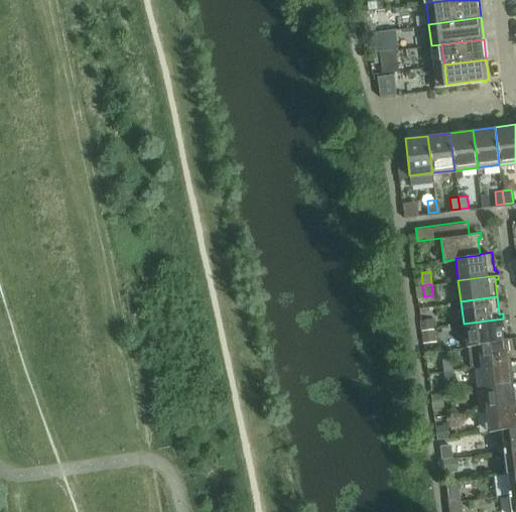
[(436,317),(421,320),(422,329),(437,327),(436,317)]
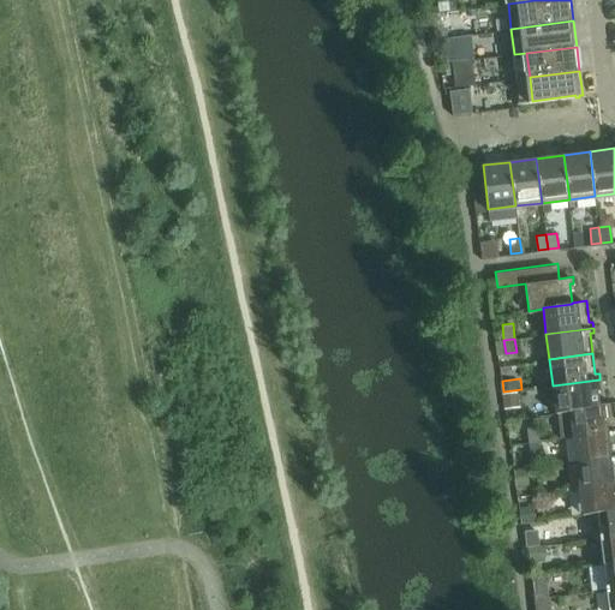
[(599,380),(553,386),(555,412),(569,410),(599,406),(598,404),(597,384),(601,384),(599,380)]
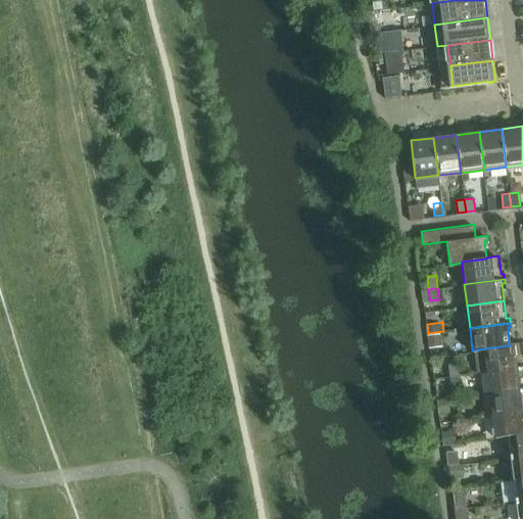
[(440,332),(428,334),(429,345),(442,344),(440,332)]
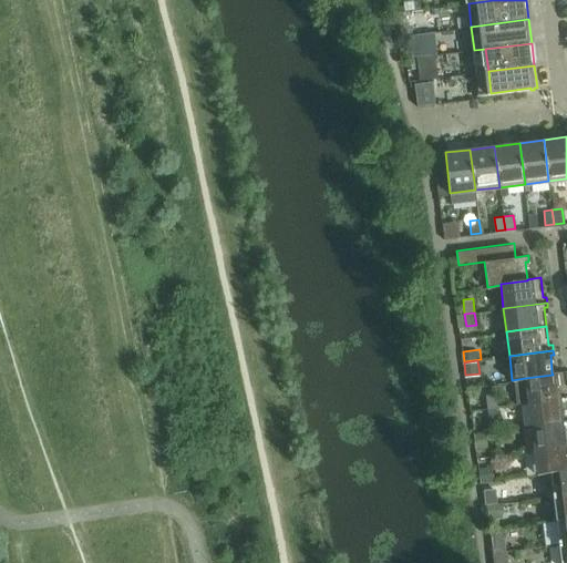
[(525,378),(528,401),(566,396),(566,386),(565,371),(552,372),(553,375),(525,378)]
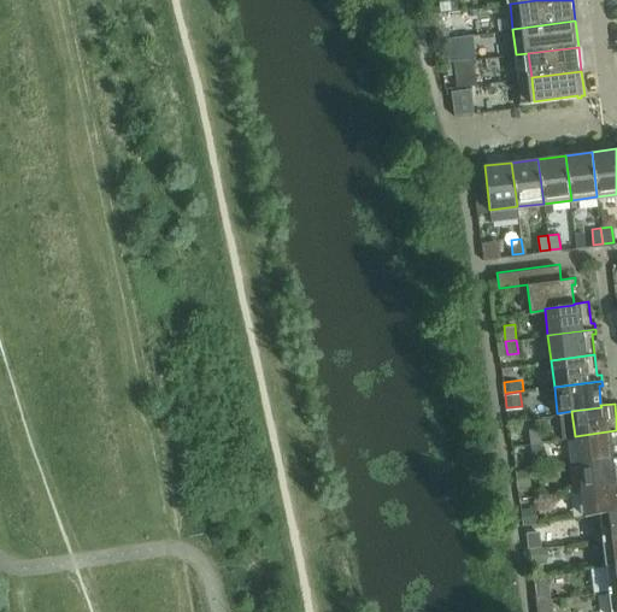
[(528,427),(530,442),(541,441),(539,425),(528,427)]
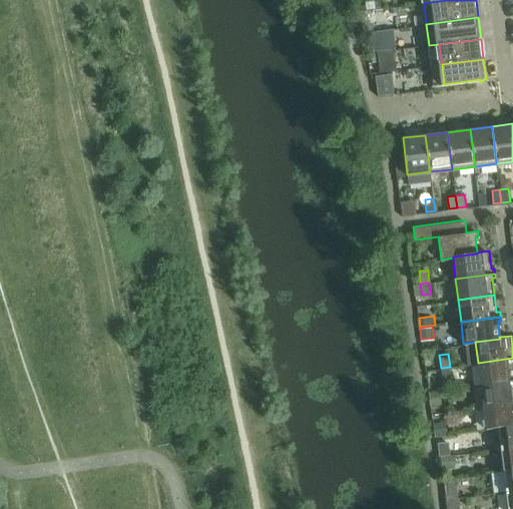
[(512,358),(478,363),(481,384),(512,380),(512,358)]
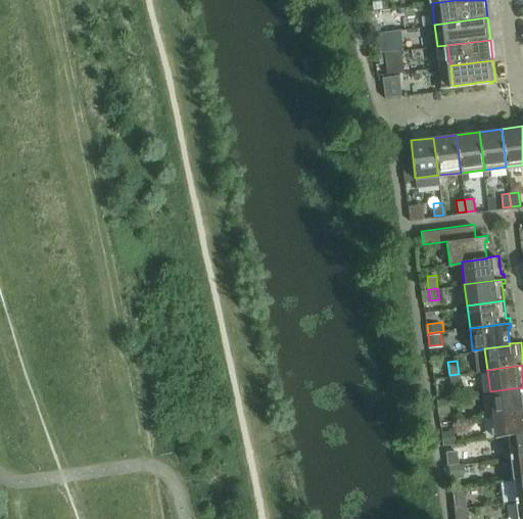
[(459,374),(449,375),(450,386),(460,385),(459,374)]
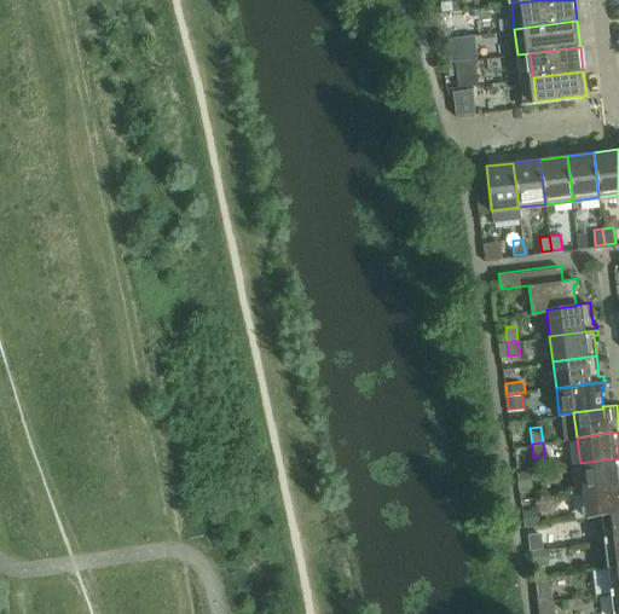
[(618,458),(580,463),(583,490),(618,485),(618,458)]
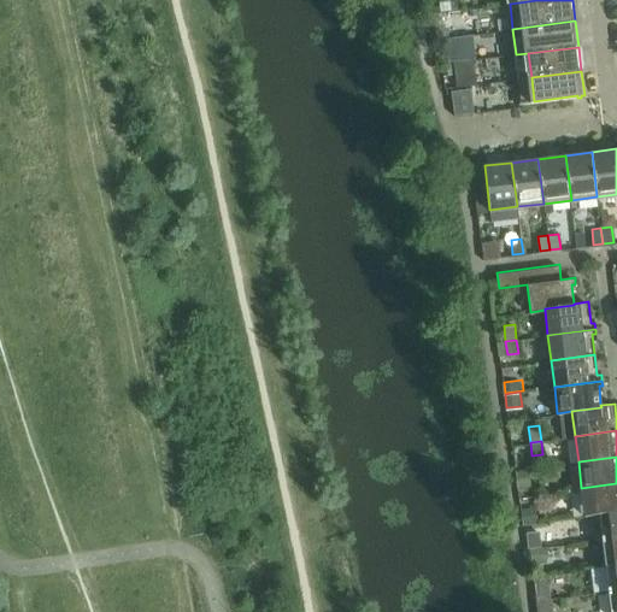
[(526,470),(515,471),(517,487),(528,486),(526,470)]
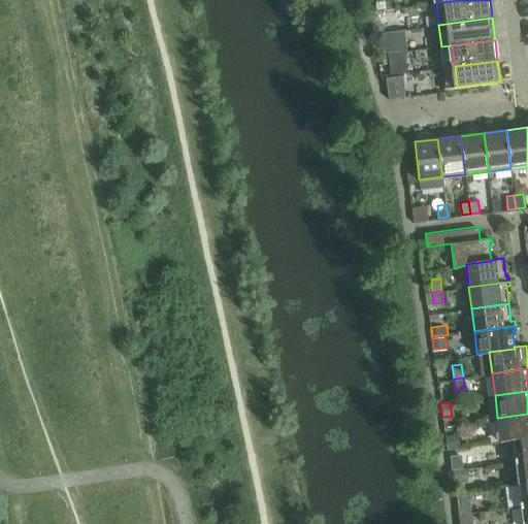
[(527,414),(497,418),(500,440),(513,439),(513,438),(527,435),(527,414)]
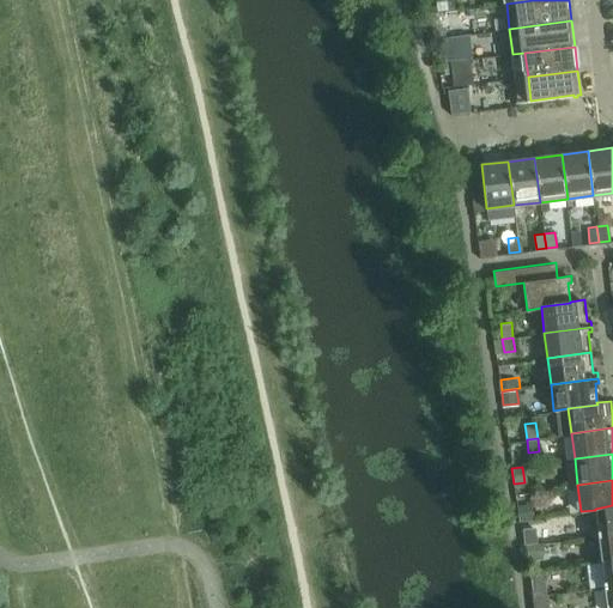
[(529,502),(517,503),(520,520),(532,517),(529,502)]
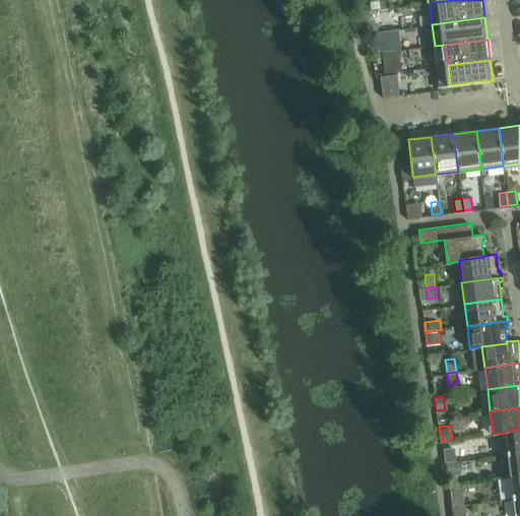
[(519,429),(505,432),(505,433),(507,454),(519,452),(519,429)]
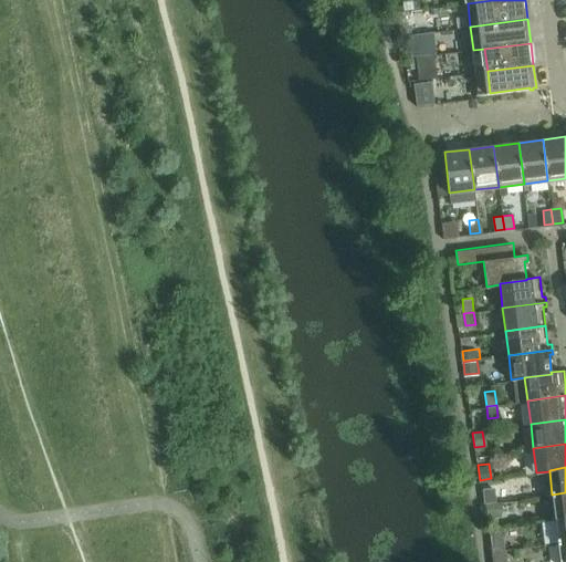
[(507,486),(509,500),(519,499),(517,485),(507,486)]
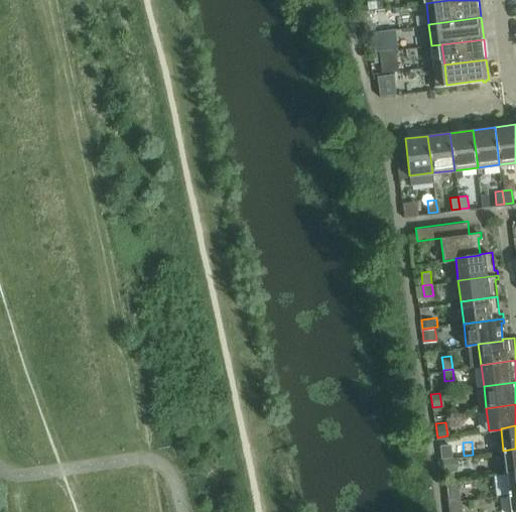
[(450,443),(440,444),(442,458),(443,457),(452,456),(450,443)]
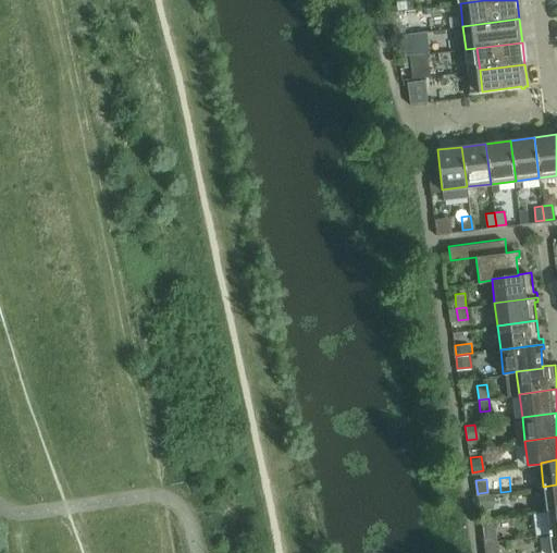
[(556,484),(543,487),(546,510),(556,507),(556,484)]
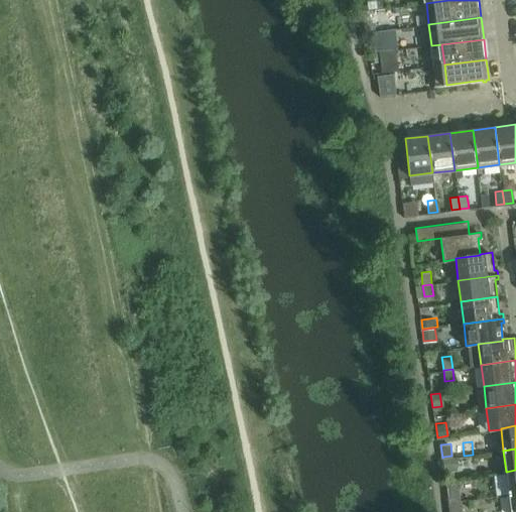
[(473,455),(464,456),(466,467),(475,466),(473,455)]
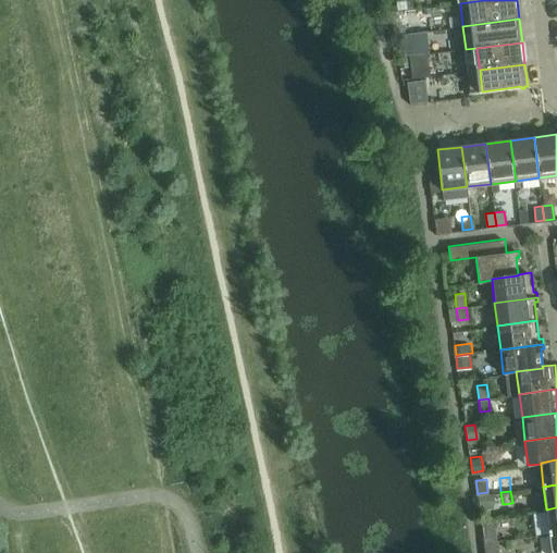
[(491,493),(479,494),(481,508),(493,506),(491,493)]
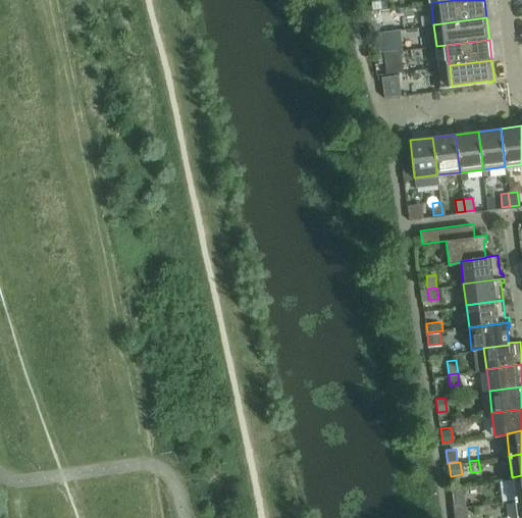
[(521,475),(512,477),(515,500),(521,498),(521,475)]
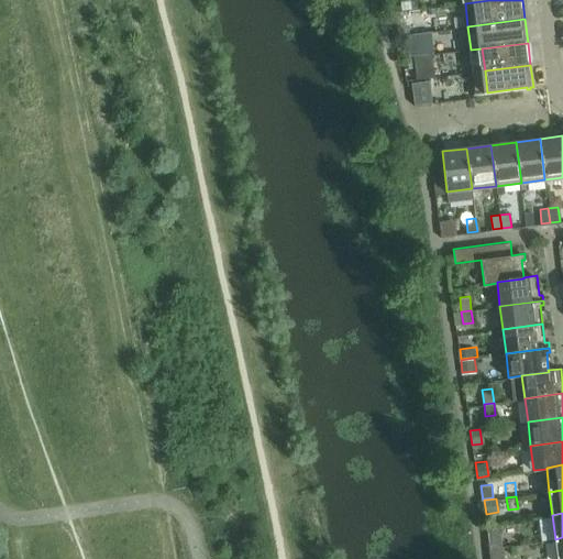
[(500,524),(487,525),(489,546),(503,545),(500,524)]
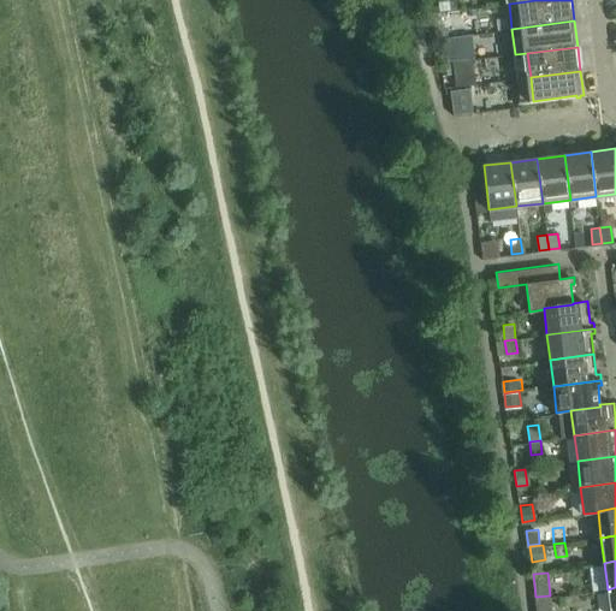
[(558,580),(561,594),(570,593),(569,579),(558,580)]
